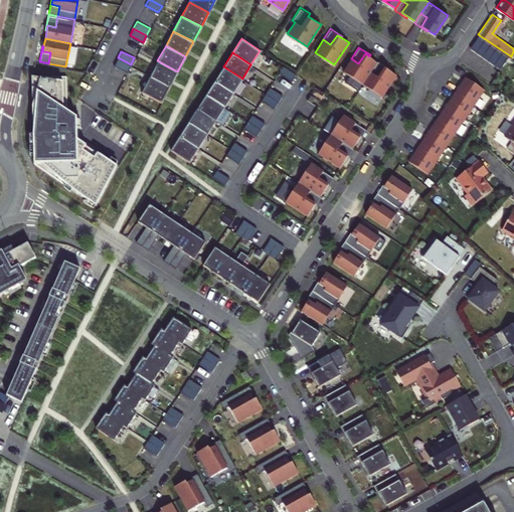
[(358,63),(351,58),(343,70),(362,83),(370,70),(376,61),(369,56),(365,53),(358,63)]
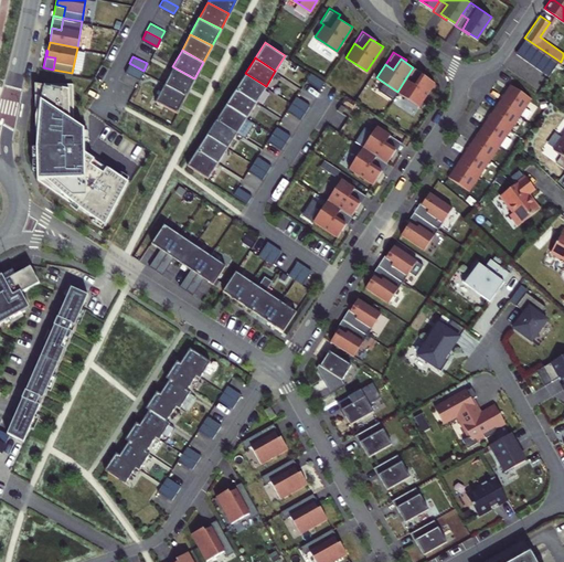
[(144,71),(129,63),(125,71),(139,78),(144,71)]
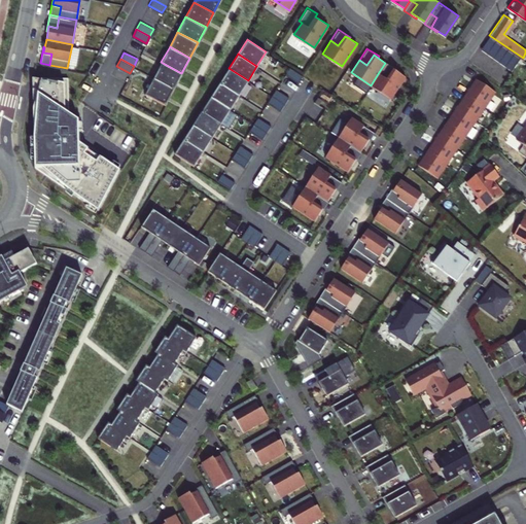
[(398,69),(386,61),(385,63),(379,72),(386,77),(393,68),(397,70),(398,69)]
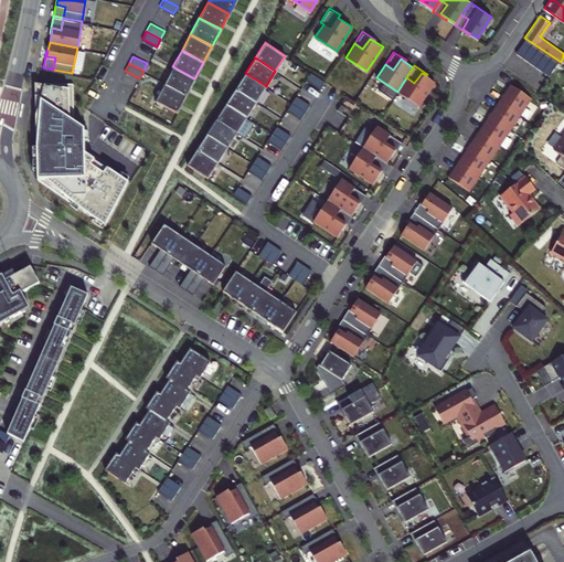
[(194,78),(172,66),(165,83),(185,94),(194,78)]
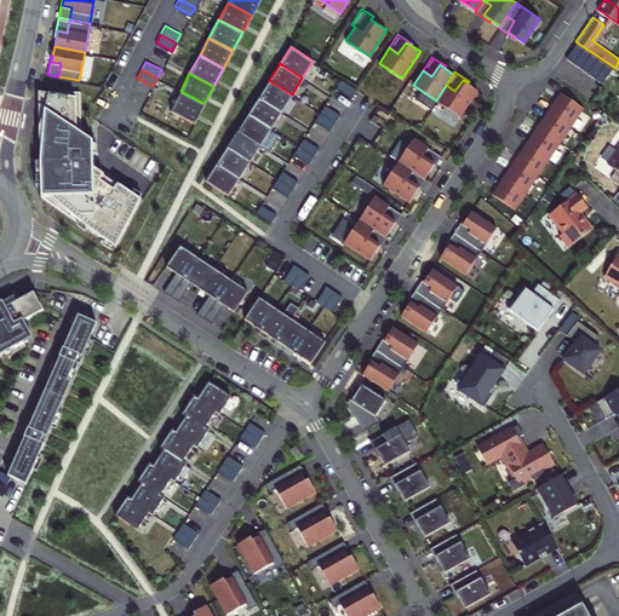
[(356,88),(340,78),(336,86),(350,96),(356,88)]
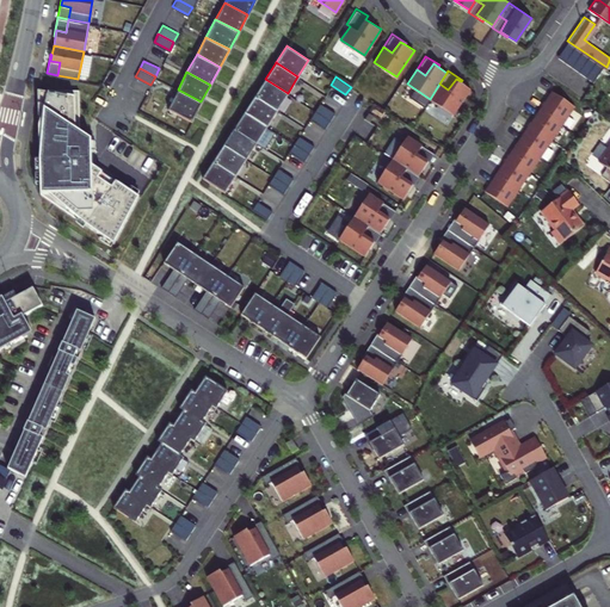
[(288,93),(265,79),(254,94),(277,109),(288,93)]
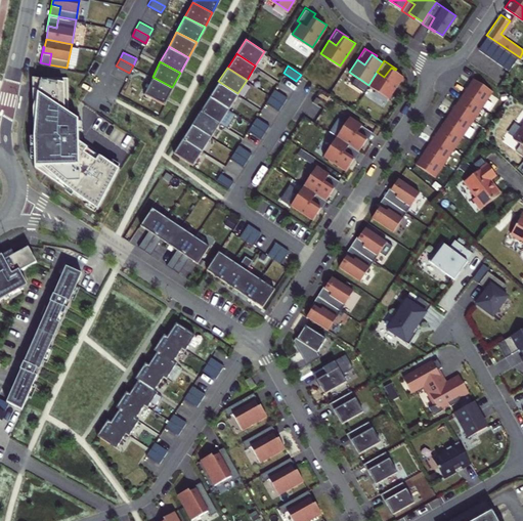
[(384,77),(377,72),(368,85),(388,97),(403,75),(395,70),(391,68),(384,77)]
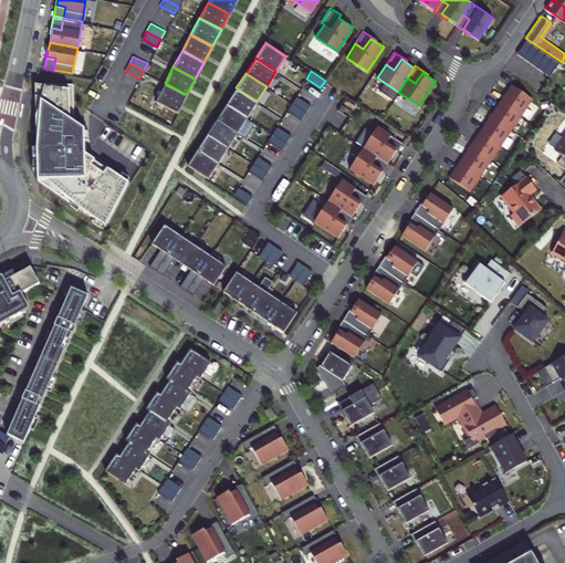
[(73,121),(72,81),(32,82),(35,180),(45,180),(103,226),(127,181),(83,152),(82,128),(73,121)]
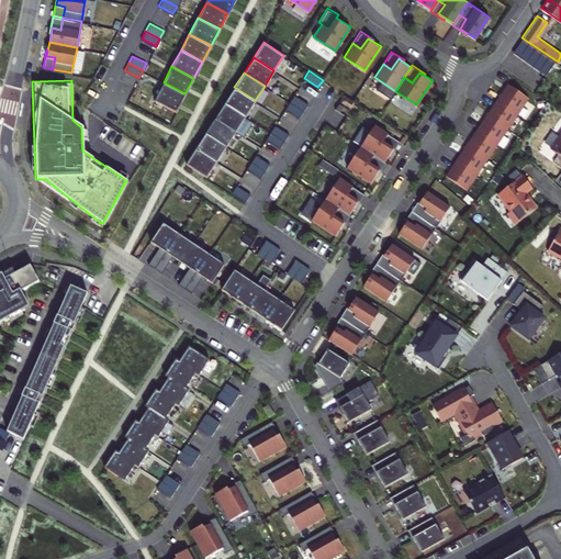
[(184,93),(164,82),(154,99),(176,111),(184,93)]
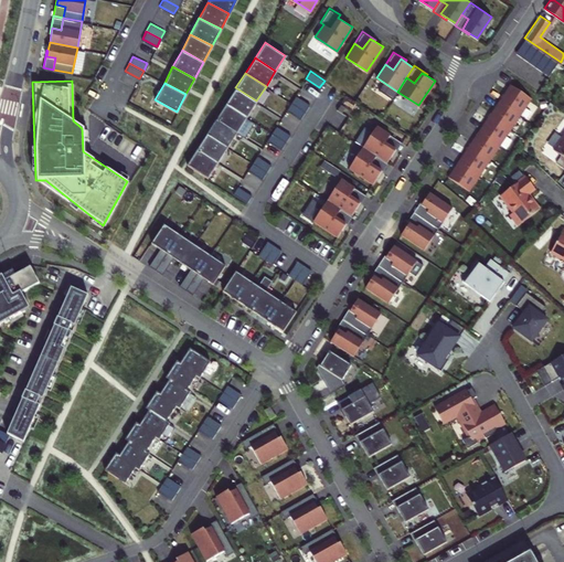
[(531,96),(510,83),(498,99),(519,114),(531,96)]
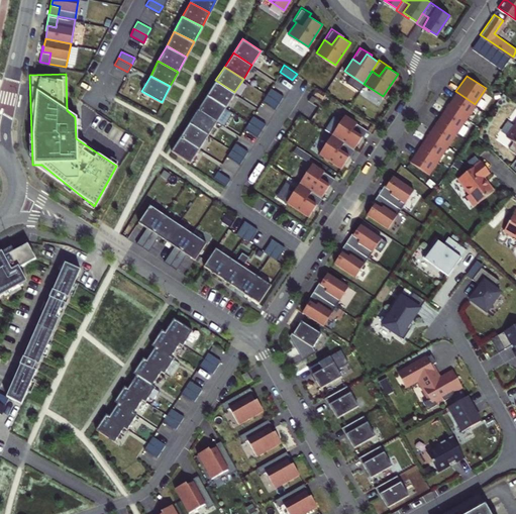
[(234,92),(215,80),(207,94),(225,106),(234,92)]
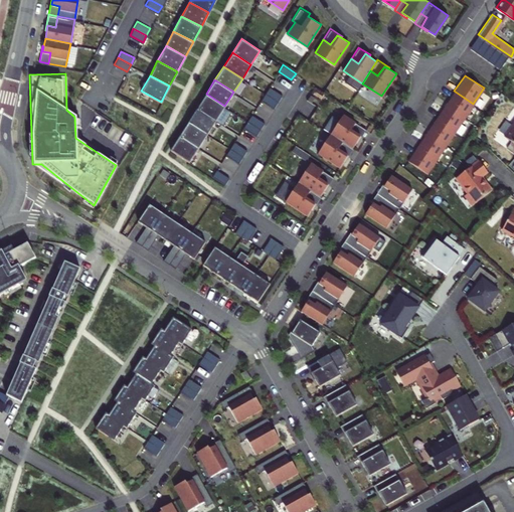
[(282,95),(269,87),(265,93),(278,101),(282,95)]
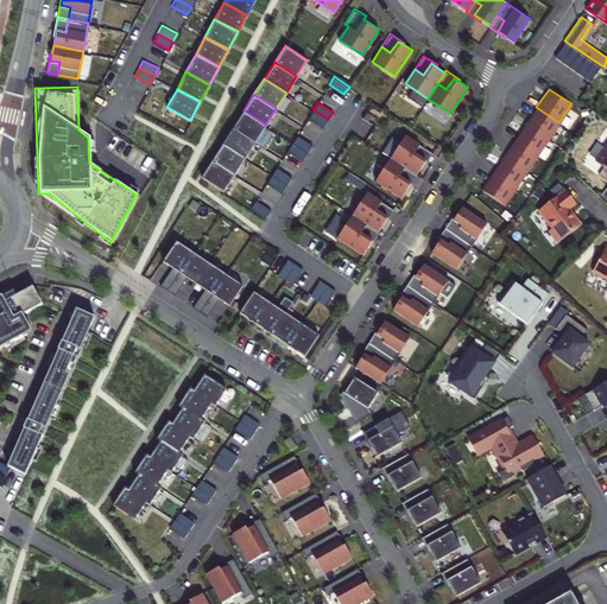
[(558,122),(536,107),(526,121),(549,137),(558,122)]
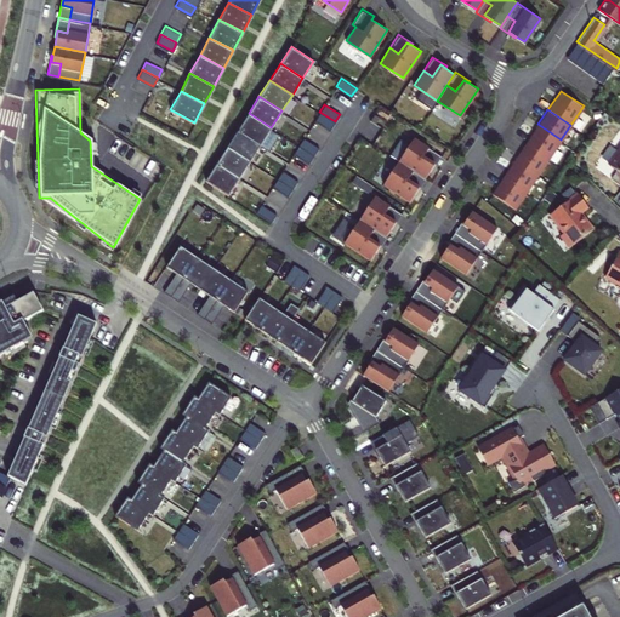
[(335,121),(319,112),(314,120),(330,130),(335,121)]
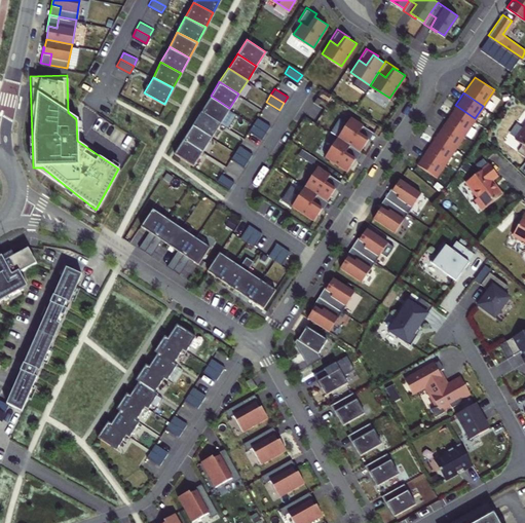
[(229,108),(211,96),(201,110),(220,122),(229,108)]
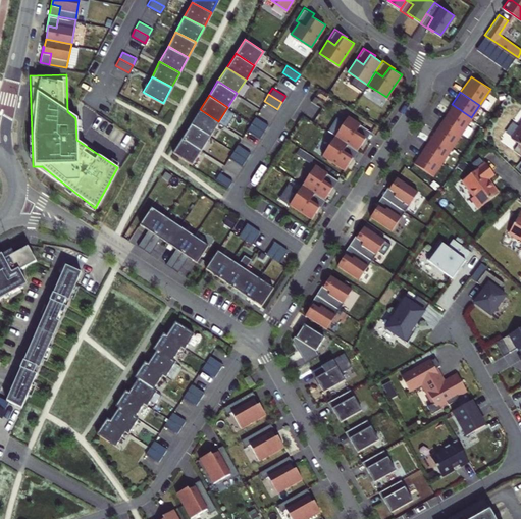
[(471,117),(452,104),(441,120),(461,134),(471,117)]
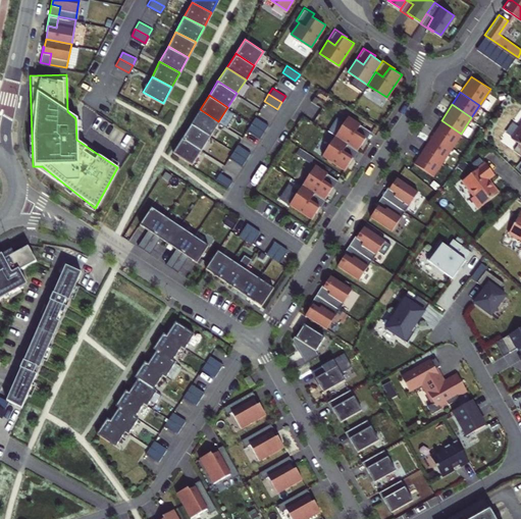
[(218,121),(200,109),(191,122),(210,135),(218,121)]
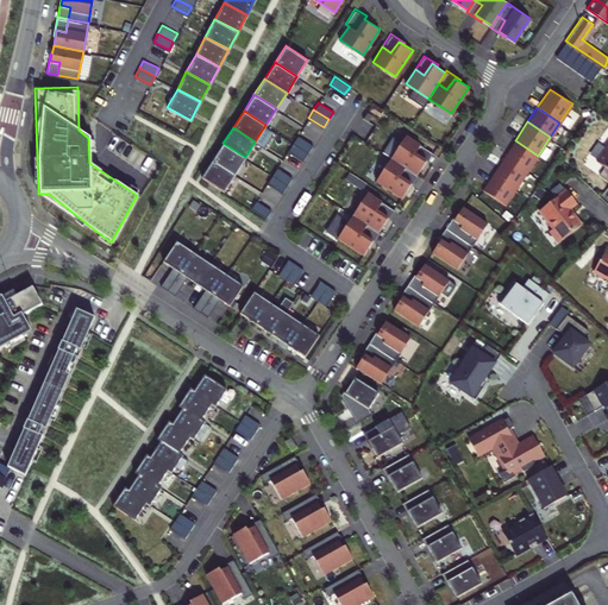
[(420,143),(406,133),(390,157),(405,166),(417,174),(422,164),(426,159),(414,152),(420,143)]
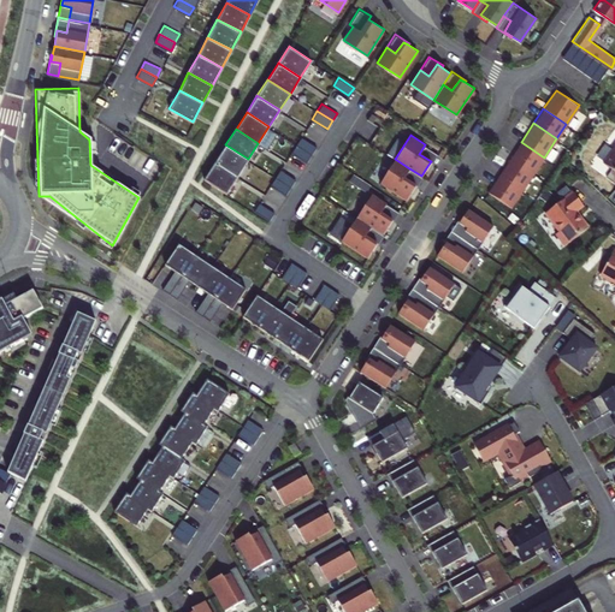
[(315,146),(301,136),(296,143),(311,153),(315,146)]
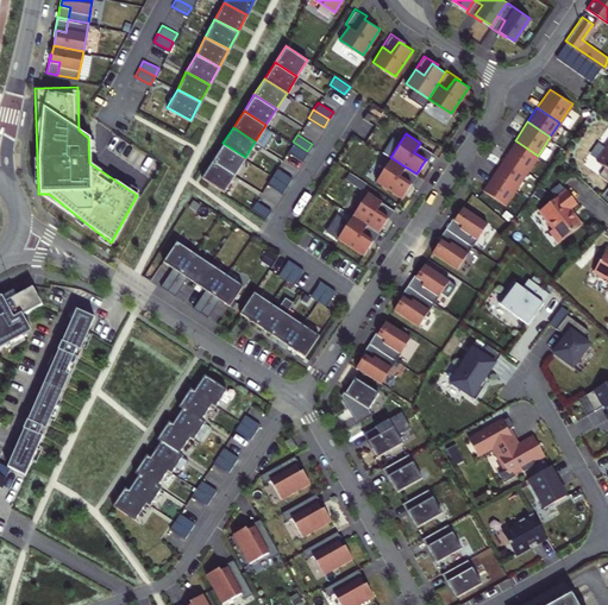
[(538,156),(515,140),(505,155),(527,170),(538,156)]
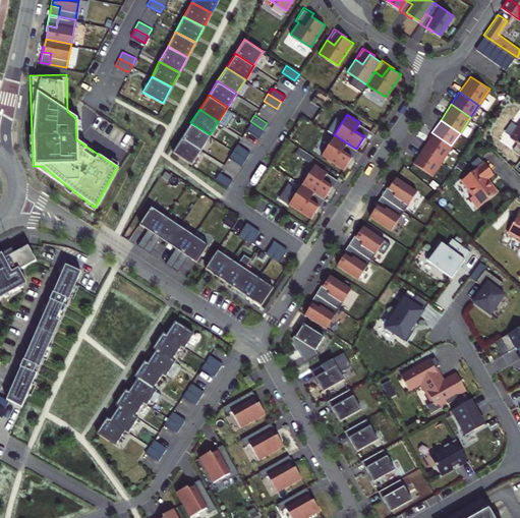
[(519,120),(510,135),(517,140),(519,142),(519,120)]
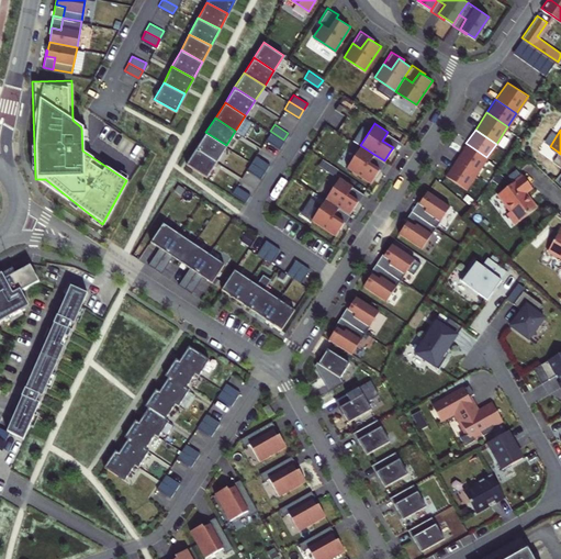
[(283,140),(270,131),(266,138),(279,147),(283,140)]
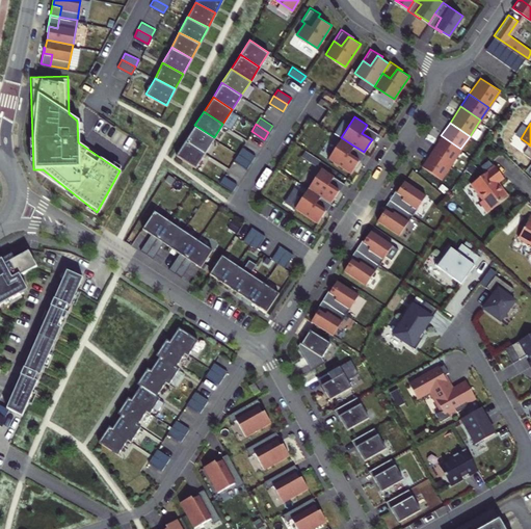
[(214,137),(194,125),(185,139),(205,152),(214,137)]
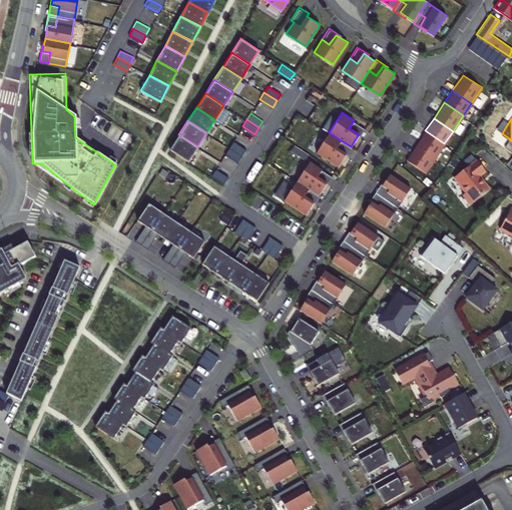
[(359,134),(356,138),(357,139),(365,128),(354,120),(349,128),(359,134)]
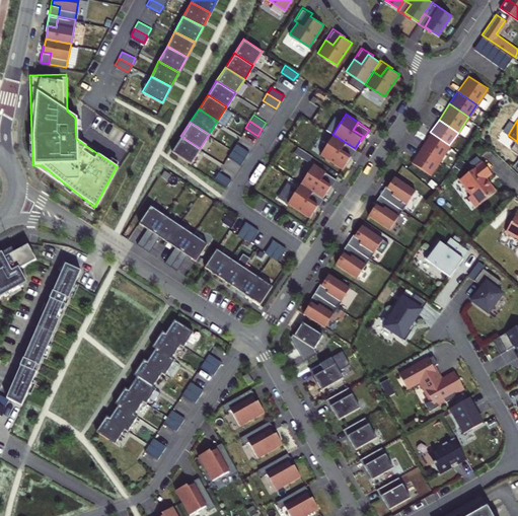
[(489,129),(483,127),(481,135),(488,137),(489,129)]
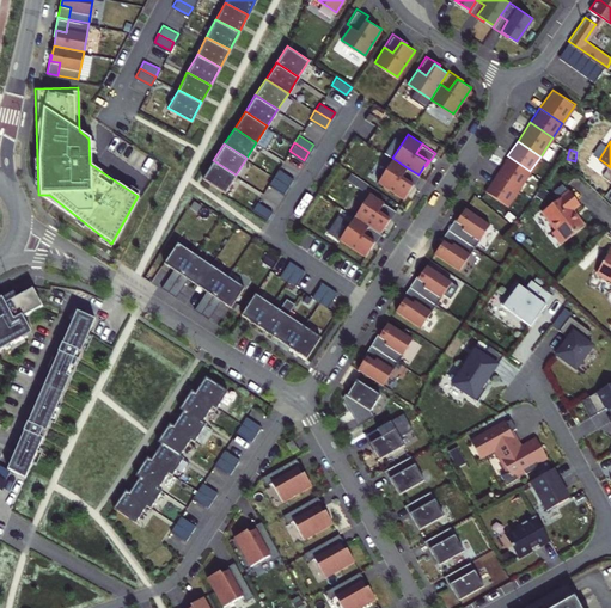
[(530,171),(507,155),(495,173),(518,189),(530,171)]
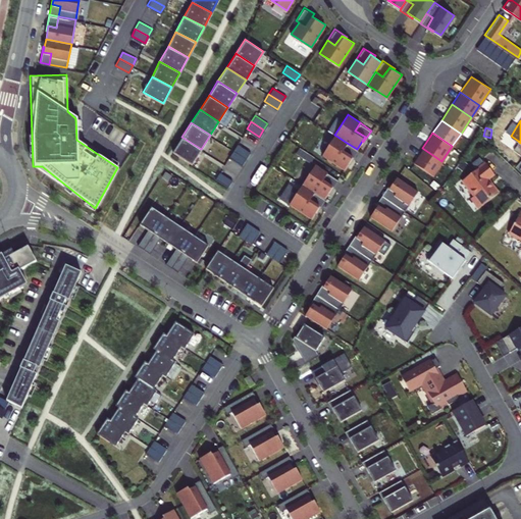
[(347,143),(334,135),(322,154),(344,168),(349,161),(352,156),(343,150),(347,143)]
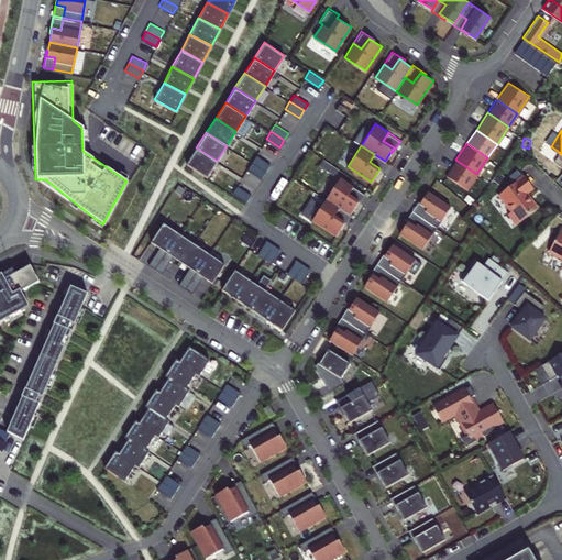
[(217,161),(196,147),(186,163),(207,176),(217,161)]
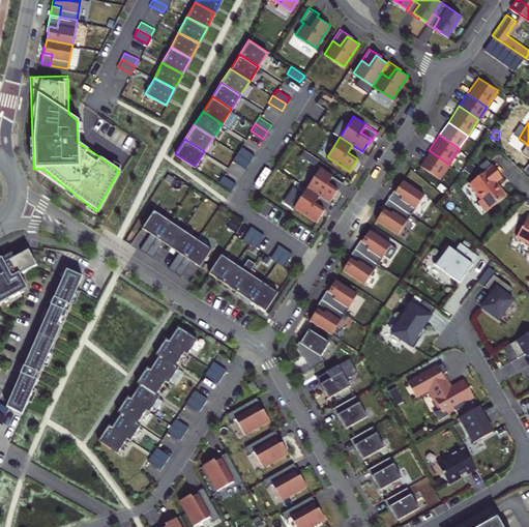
[(254,153),(240,145),(236,152),(250,160),(254,153)]
